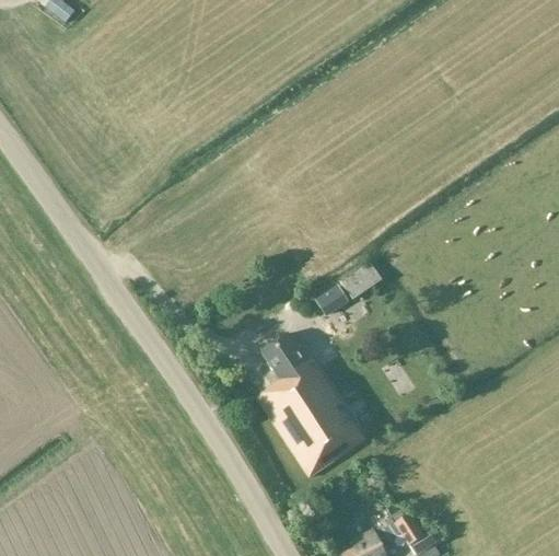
[(47,0),(44,6),(63,21),(73,9),(61,0),(47,0)]
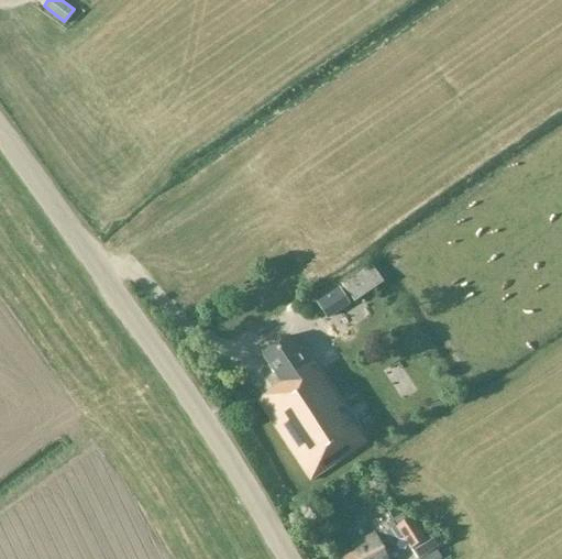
[(372,263),(317,298),(323,309),(349,294),(353,300),(384,281),(372,263)]
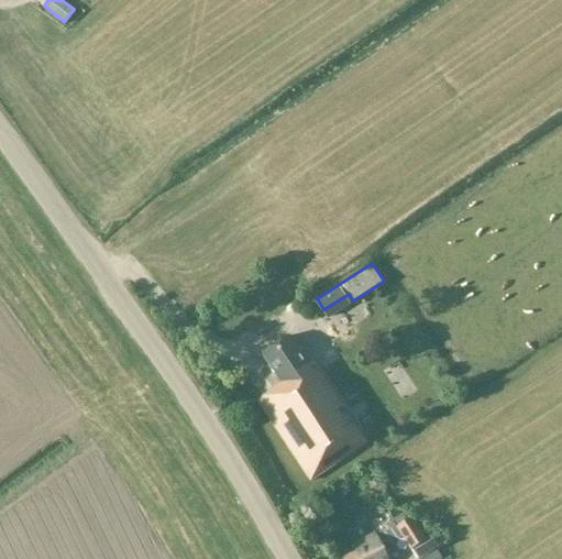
[(282,385),(259,399),(308,478),(364,441),(327,383),(324,380),(317,368),(312,360),(310,361),(307,363),(297,349),(287,333),(284,336),(260,351),(282,385)]
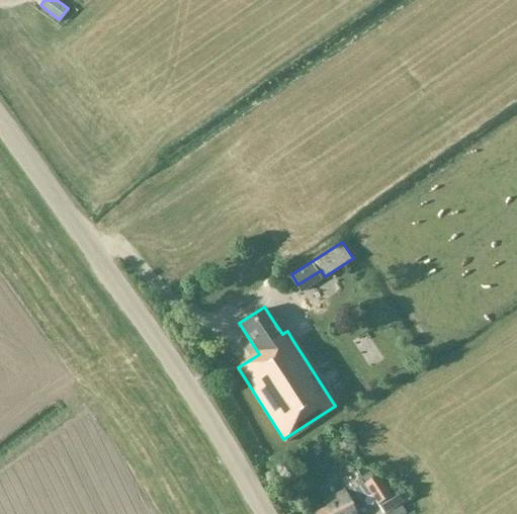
[(377,475),(363,483),(378,505),(392,498),(377,475)]
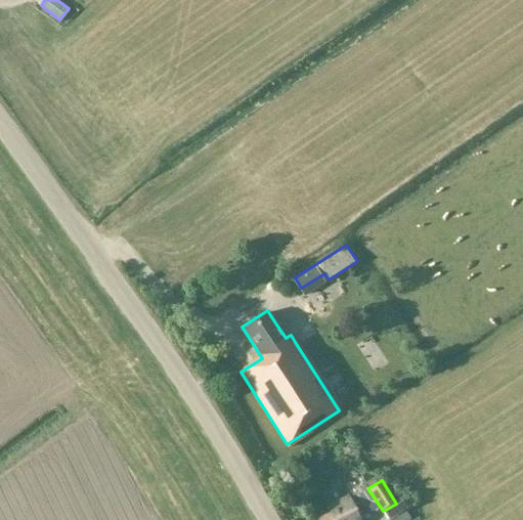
[(366,485),(355,488),(360,505),(372,501),(366,485)]
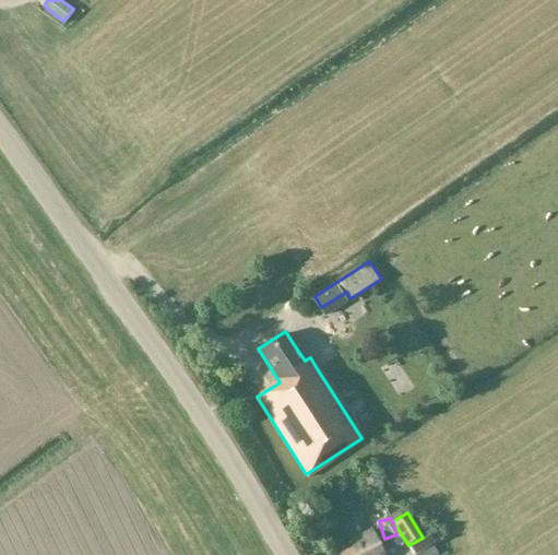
[(384,554),(371,529),(354,539),(356,543),(340,552),(340,554),(384,554)]
